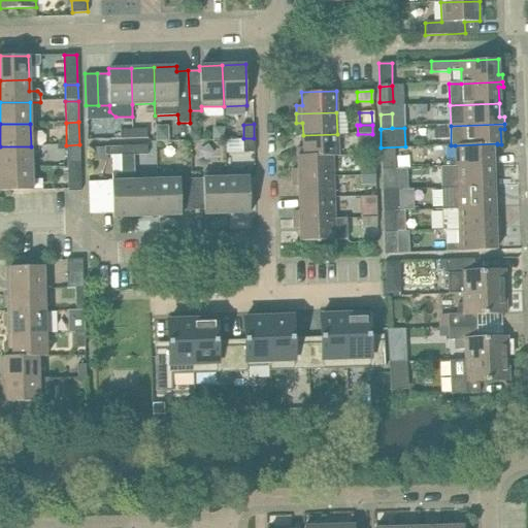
[(133,138),(133,129),(120,130),(120,139),(133,138)]
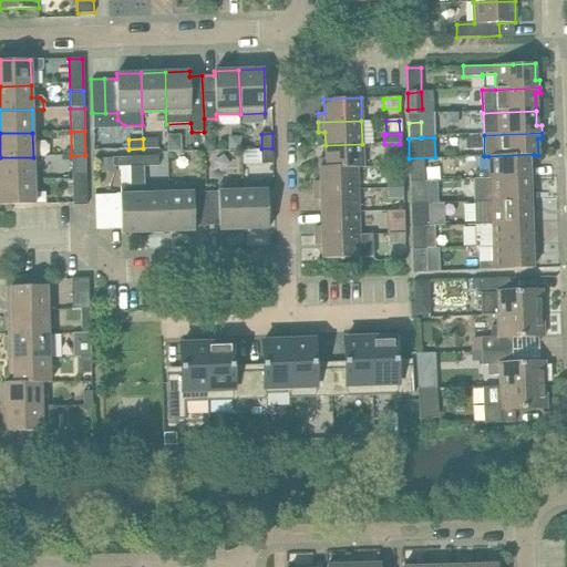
[(143,138),(143,148),(157,148),(157,138),(143,138)]
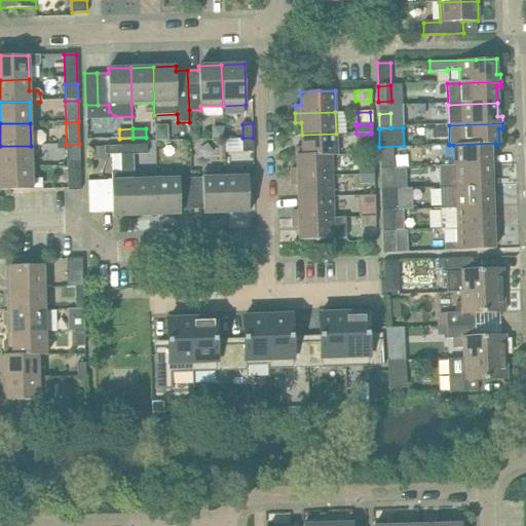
[(189,129),(190,140),(198,139),(198,129),(189,129)]
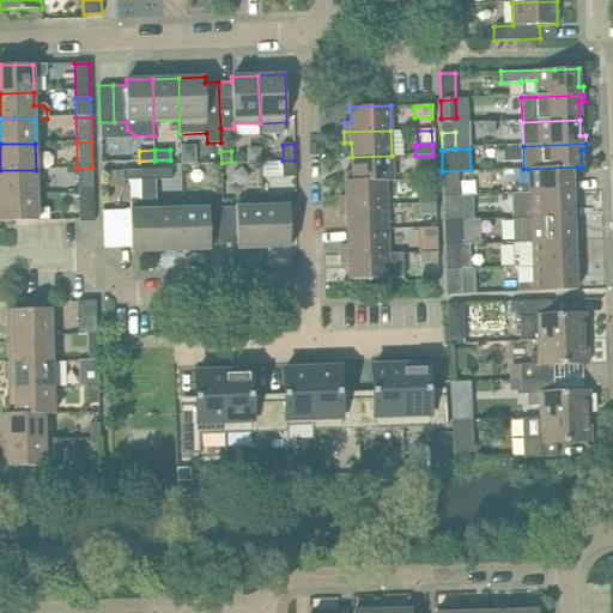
[(392,156),(352,157),(352,171),(345,171),(345,181),(393,180),(392,156)]
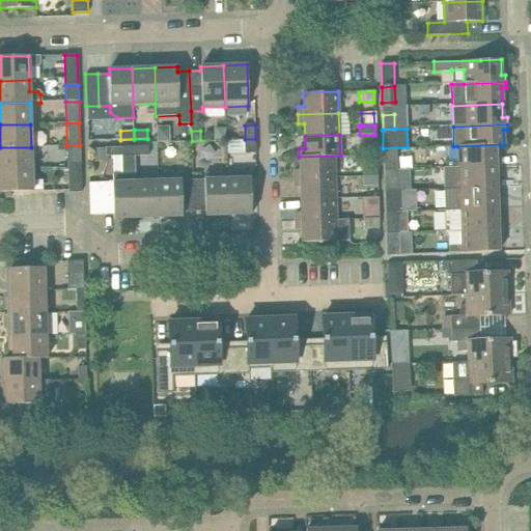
[(374,144),(374,135),(360,135),(360,144),(374,144)]
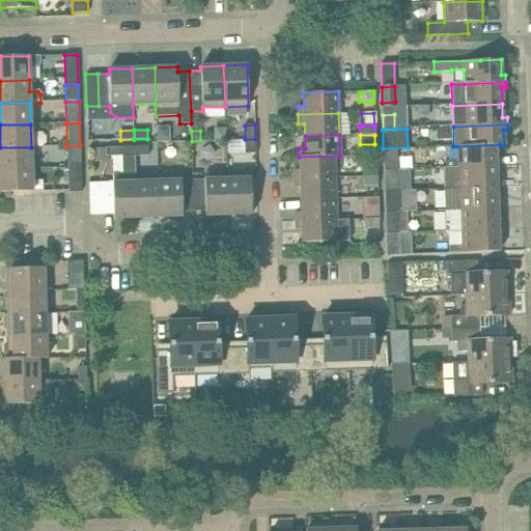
[(255,139),(245,139),(246,154),(256,154),(255,139)]
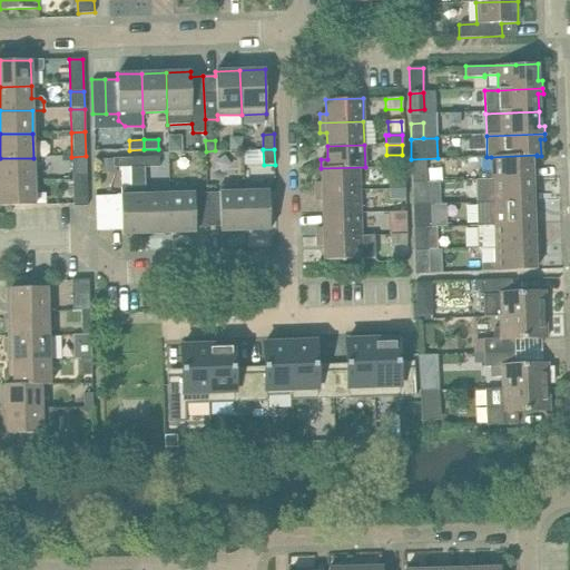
[(537,155),(491,157),(492,173),(479,173),(479,180),(532,179),(532,163),(537,163),(537,156),(537,155)]
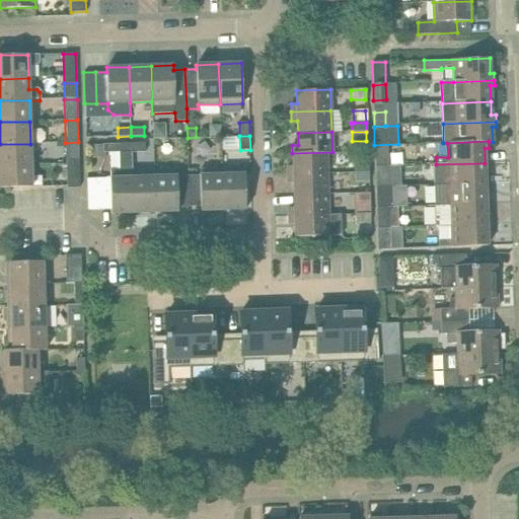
[(78,160),(78,142),(65,143),(66,160),(78,160)]
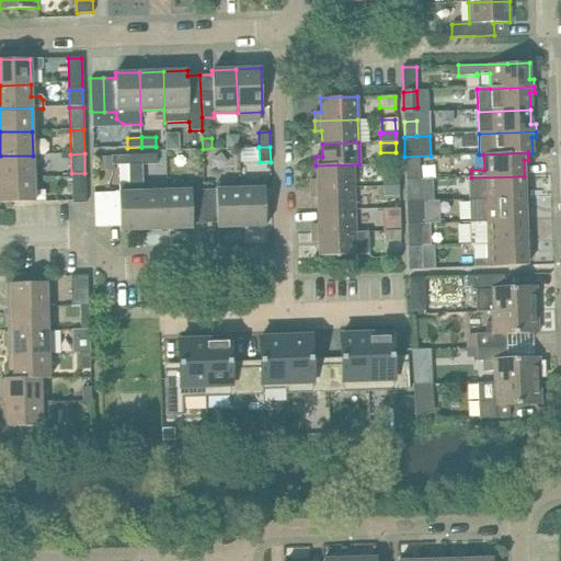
[(142,164),(142,155),(128,156),(128,165),(142,164)]
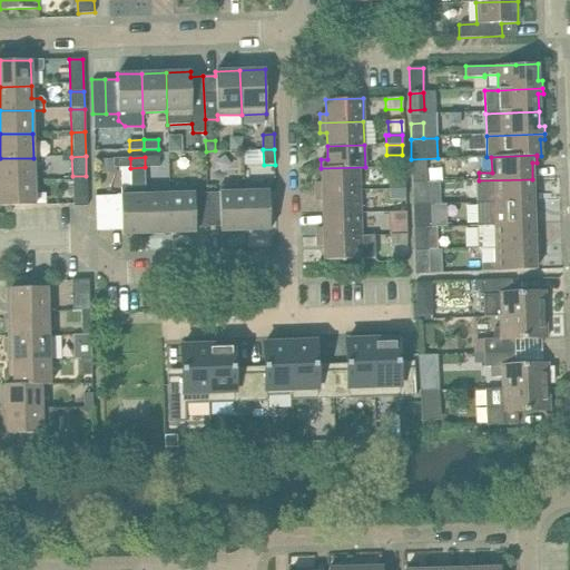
[(159,157),(145,157),(145,167),(159,167),(159,157)]
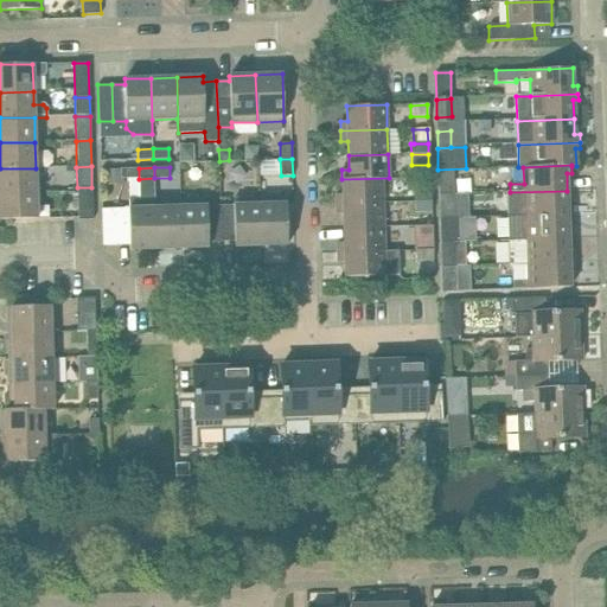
[(36,168),(0,168),(0,195),(37,193),(36,168)]
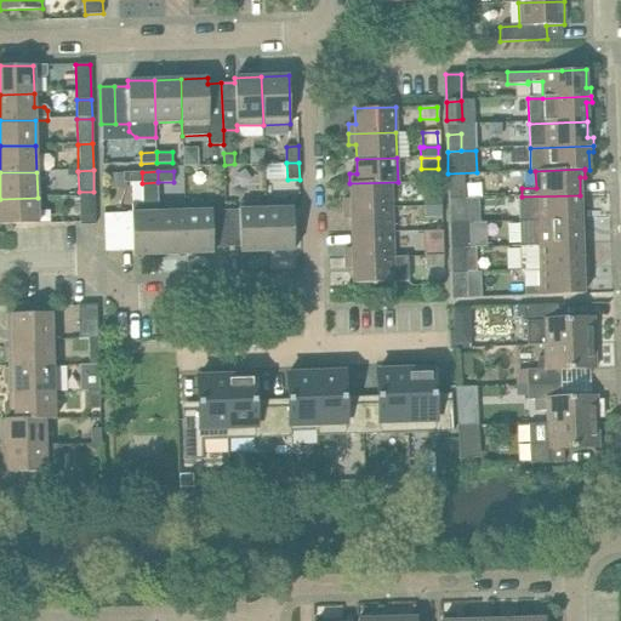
[(125,172),(106,174),(106,189),(125,188),(125,183),(125,172)]
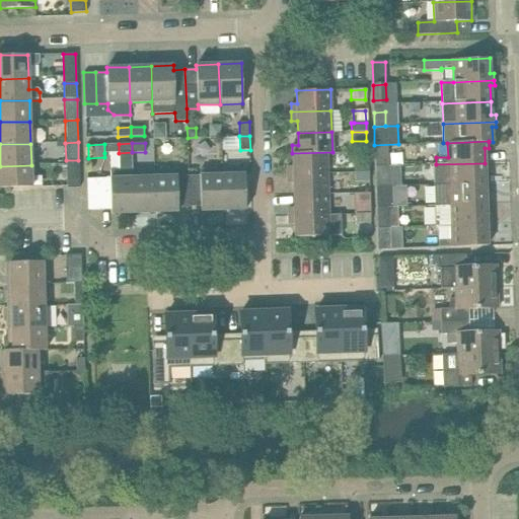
[(376,167),(389,166),(388,146),(375,146),(376,167)]
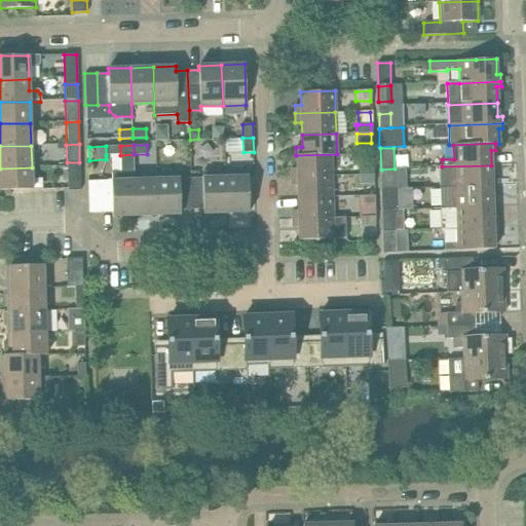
[(337,154),(296,155),(297,167),(291,168),(291,177),(331,176),(330,155),(337,155),(337,154)]
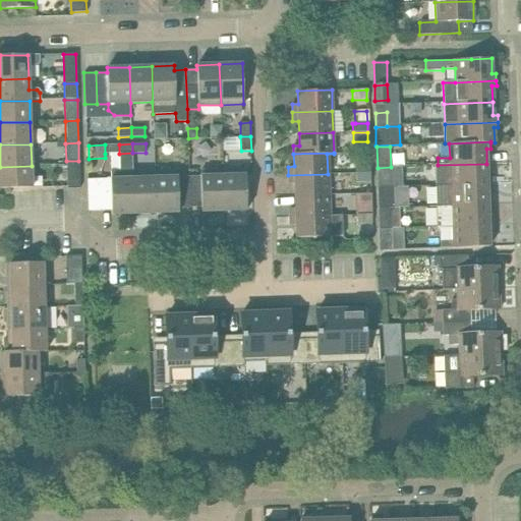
[(78,161),(66,161),(67,189),(79,188),(78,161)]
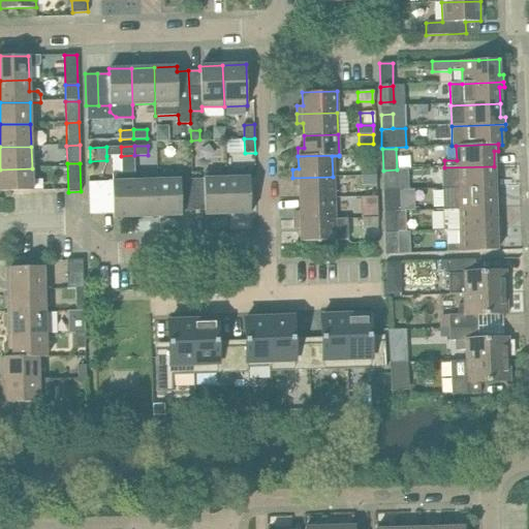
[(360,177),(374,176),(374,166),(360,167),(360,177)]
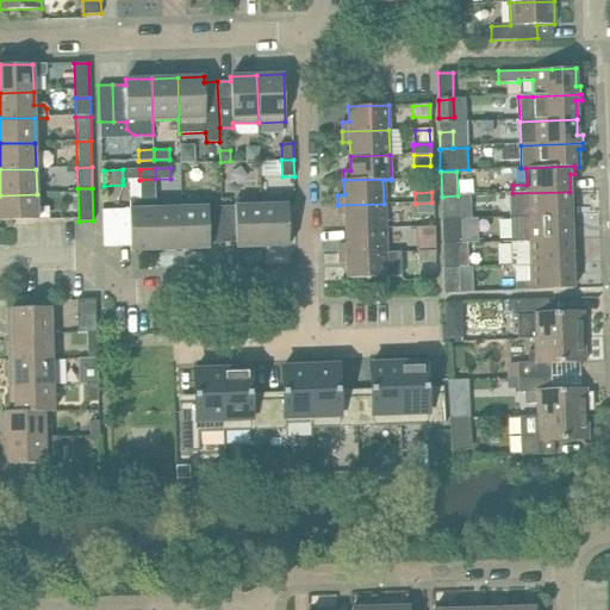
[(571,207),(570,192),(512,193),(512,201),(528,200),(528,217),(576,216),(576,207),(571,207)]
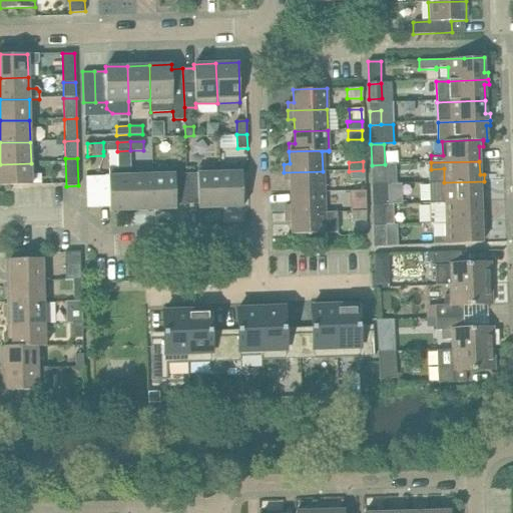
[(31,163),(0,164),(0,185),(31,184),(31,163)]
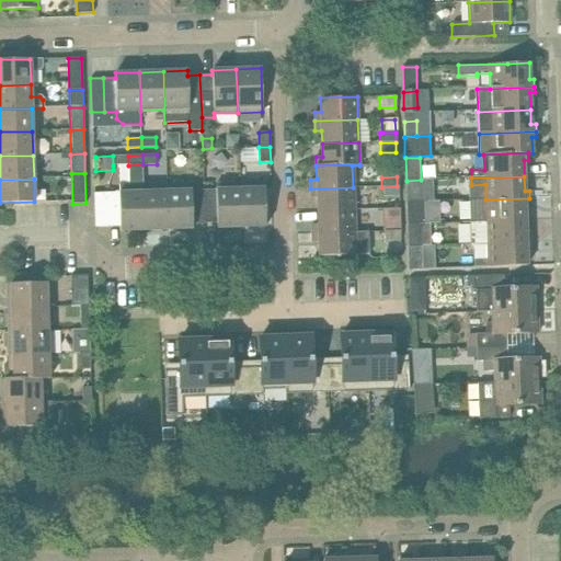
[(408,203),(421,203),(425,202),(434,202),(433,180),(421,180),(407,181),(408,203)]
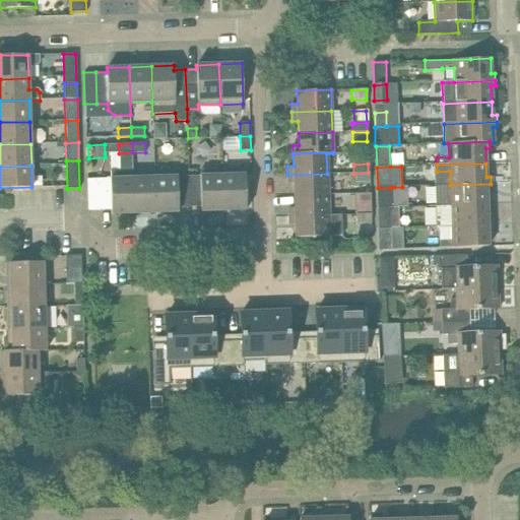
[(222,170),(223,210),(246,209),(245,169),(222,170)]
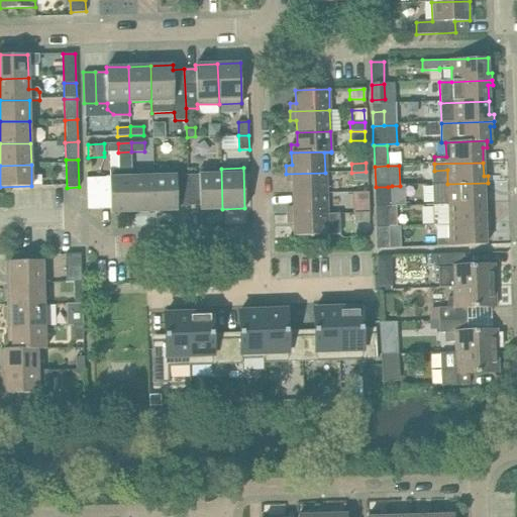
[(199,175),(188,175),(189,206),(200,206),(200,210),(222,209),(221,169),(199,170),(199,175)]
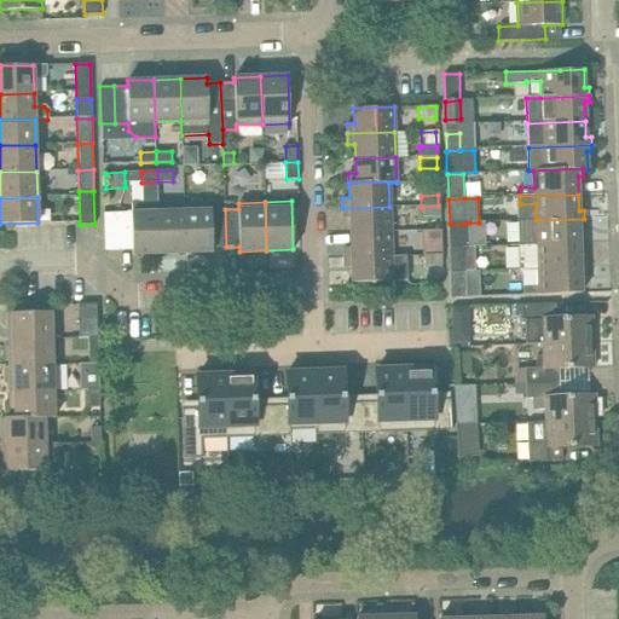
[(185,253),(184,204),(183,204),(184,210),(158,212),(160,254),(185,253)]
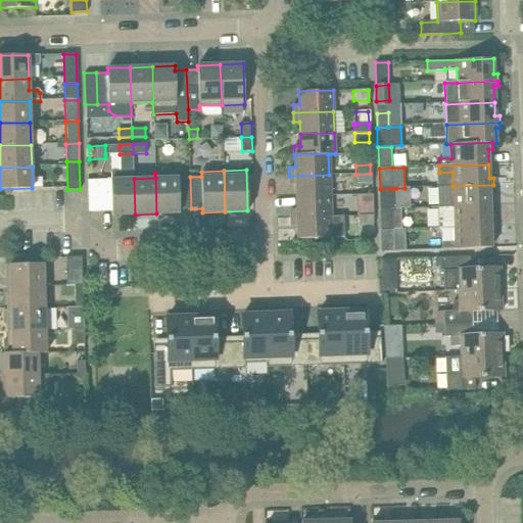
[(191,208),(190,177),(178,177),(178,173),(155,173),(156,214),(180,214),(180,208),(191,208)]
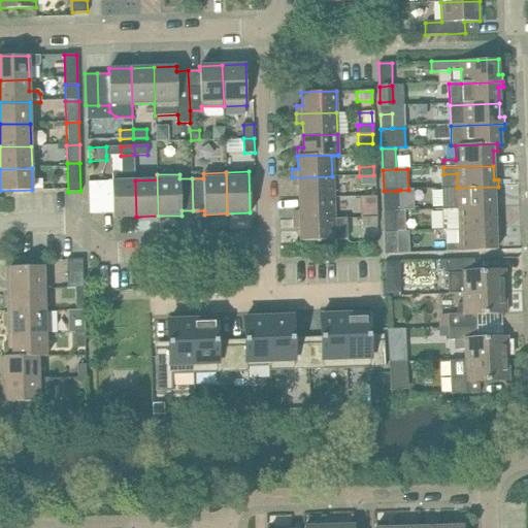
[(374,185),(373,175),(359,176),(360,186),(374,185)]
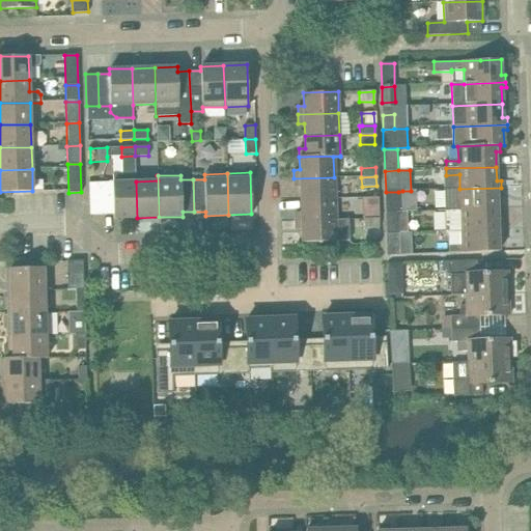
[(334,198),(334,177),(294,178),(294,187),(300,187),(301,199),(334,198)]
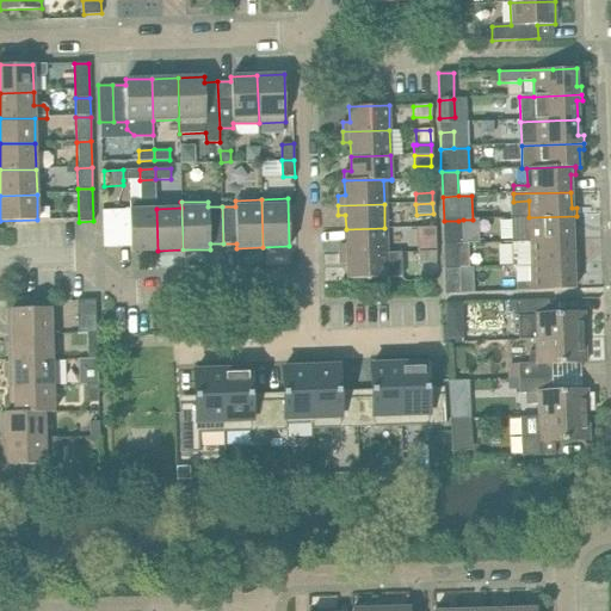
[(158,251),(156,209),(103,210),(104,247),(131,246),(131,252),(158,251)]
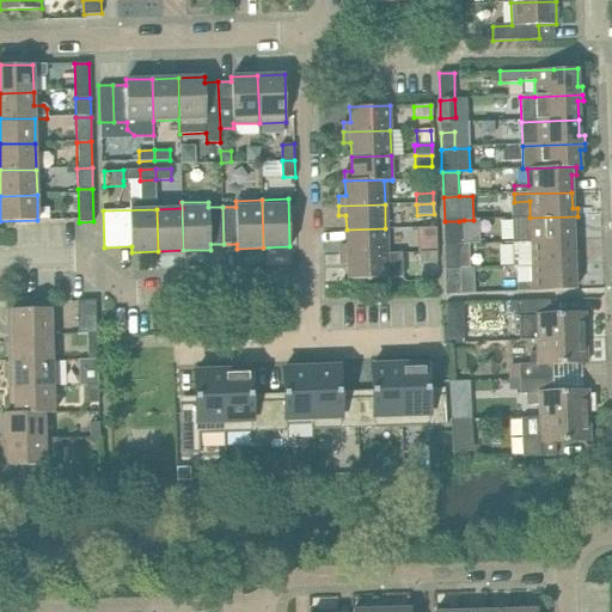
[(577,216),(530,218),(531,234),(515,234),(516,244),(574,242),(573,224),(577,224),(577,216)]
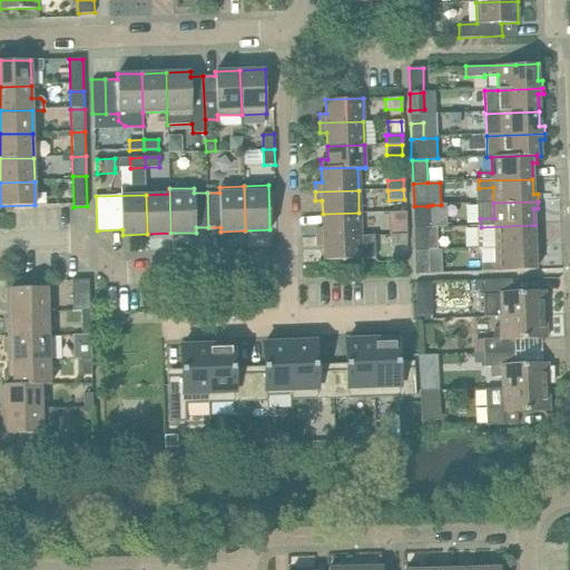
[(433,228),(432,205),(428,206),(414,206),(414,229),(424,229),(433,228)]
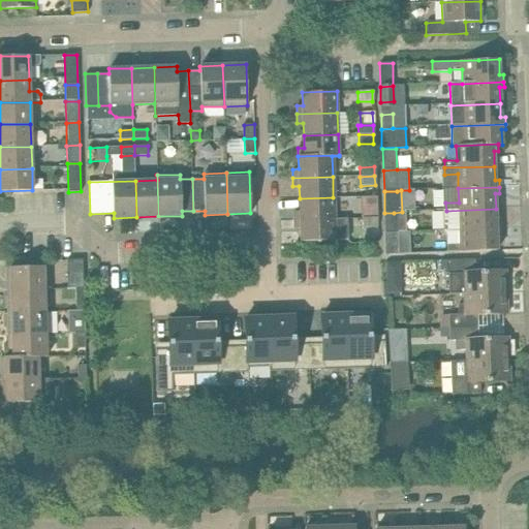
[(333,197),(300,198),(300,211),(293,211),(293,220),(334,219),(333,197)]
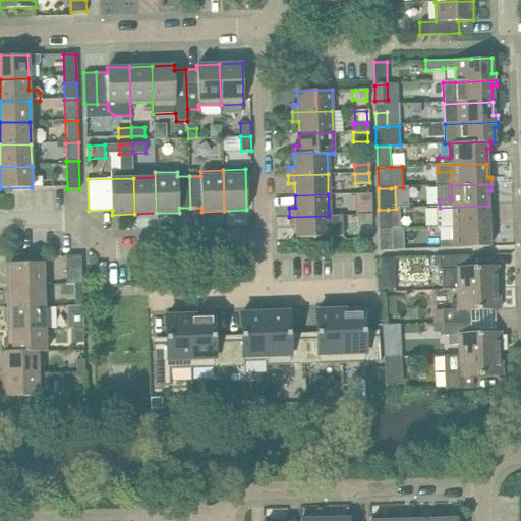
[(356,216),(370,215),(370,206),(355,207),(356,216)]
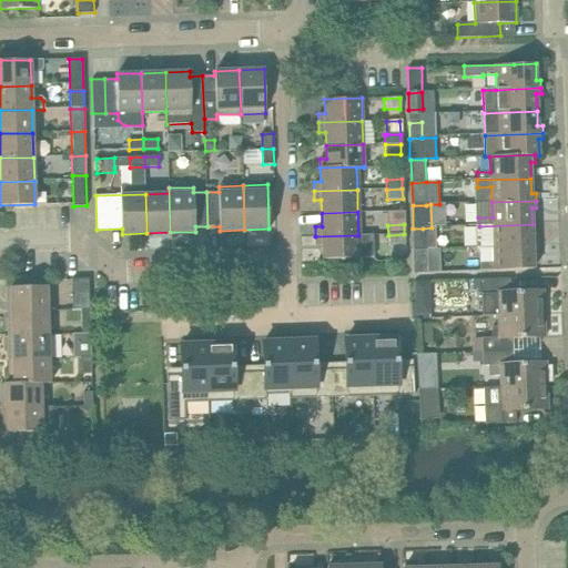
[(533,239),(533,224),(479,226),(479,233),(493,232),(494,249),(537,246),(537,239),(533,239)]
